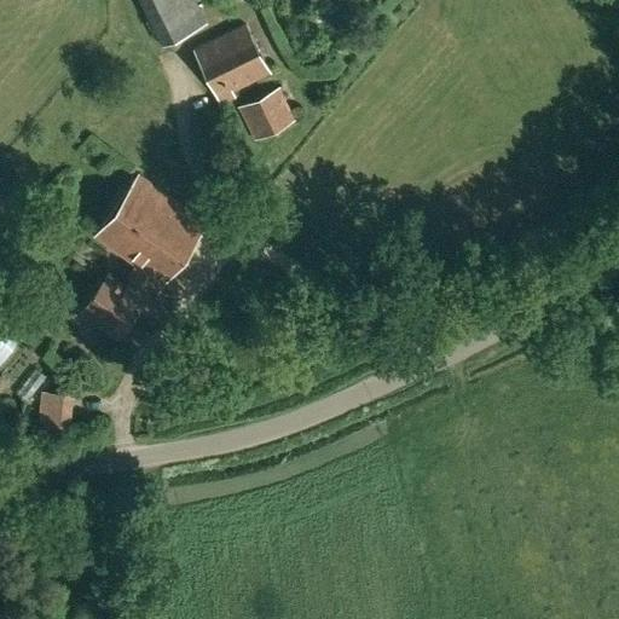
[(195,0),(139,0),(161,44),(207,22),(195,0)]
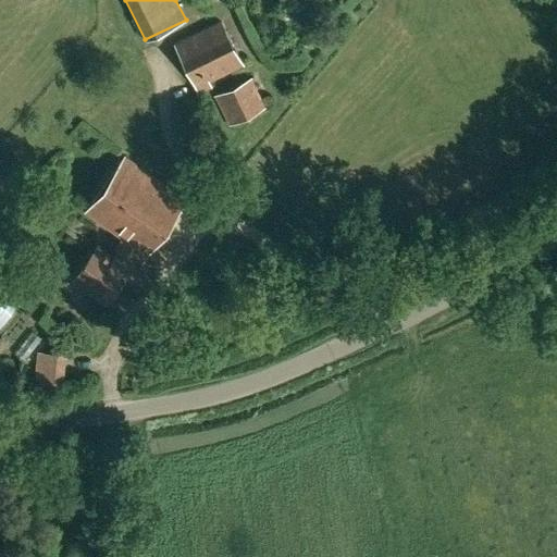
[(245,65),(230,36),(222,21),(175,44),(199,94),(213,87),(211,82),(245,65)]
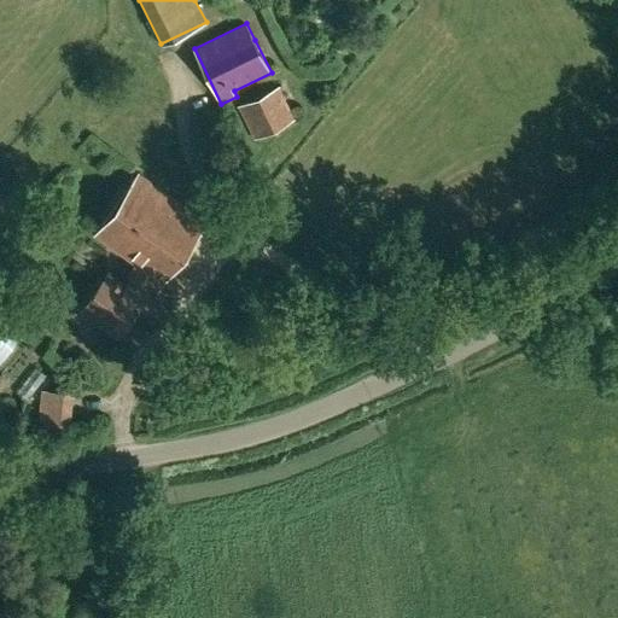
[(238,106),(255,140),(296,120),(280,86),(238,106)]
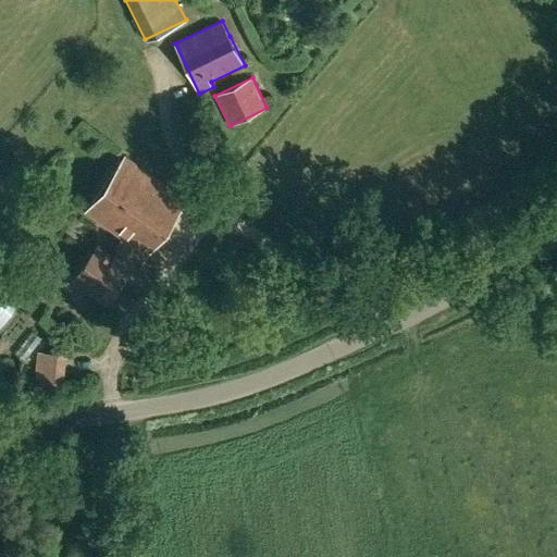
[(85,212),(122,237),(149,256),(188,198),(125,155),(85,212)]
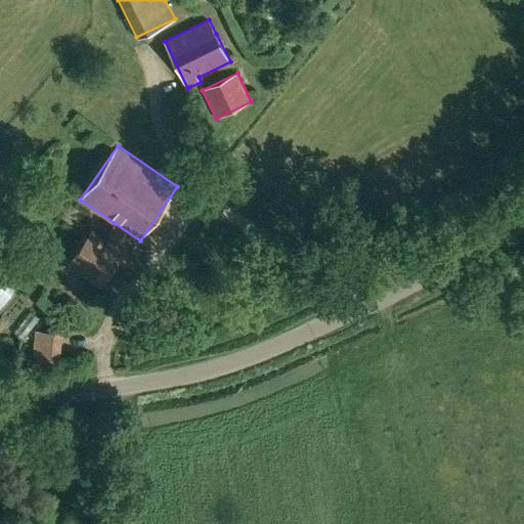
[(135,249),(140,241),(115,223),(104,236),(92,227),(67,264),(99,289),(116,267),(130,277),(145,256),(135,249)]
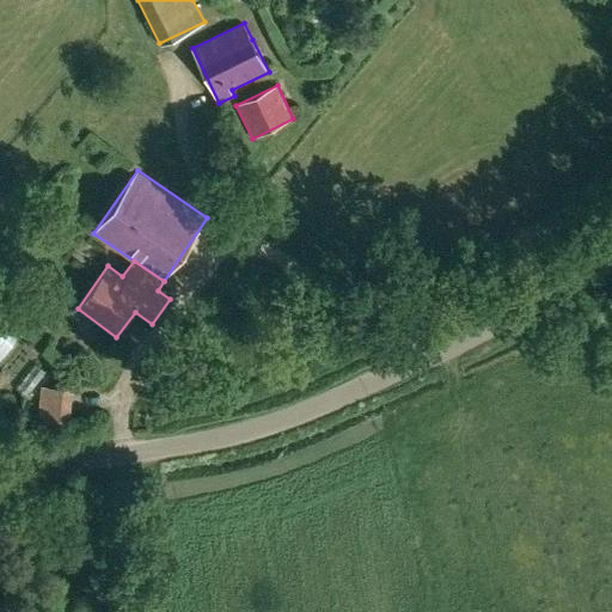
[(40,432),(69,433),(74,389),(42,385),(40,432)]
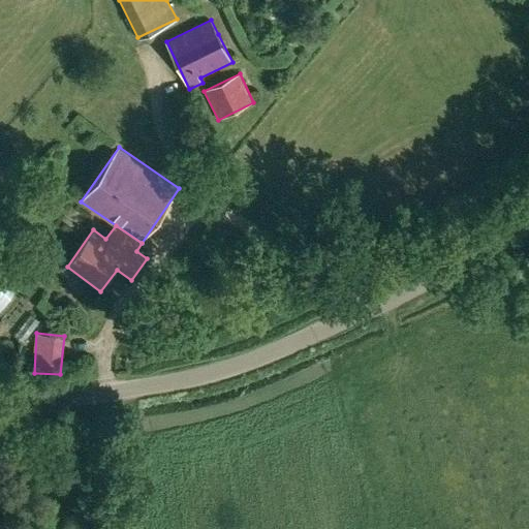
All buildings are outlined.
